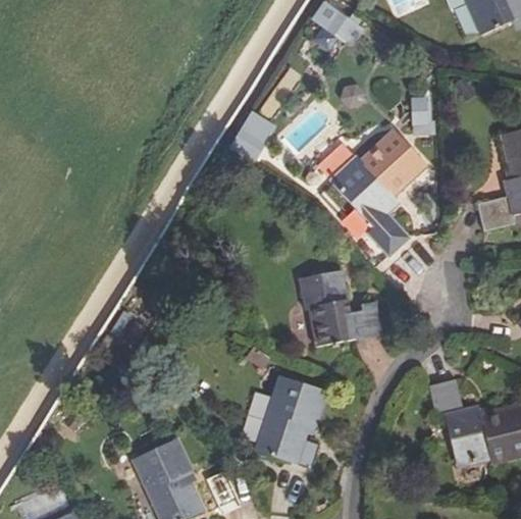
[(318,0),(309,17),(352,39),(361,20),(318,0)]
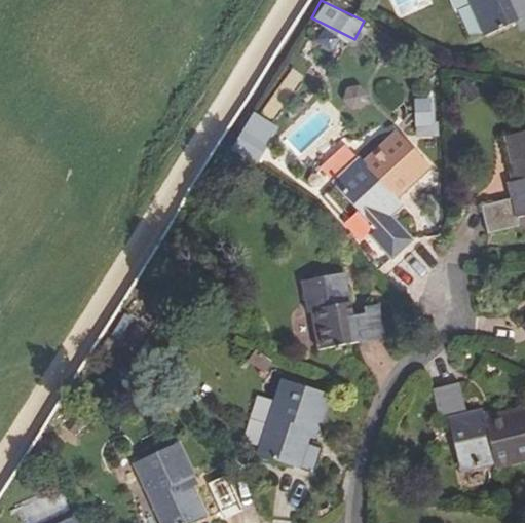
[(469,0),(485,35),(524,15),(524,0),(469,0)]
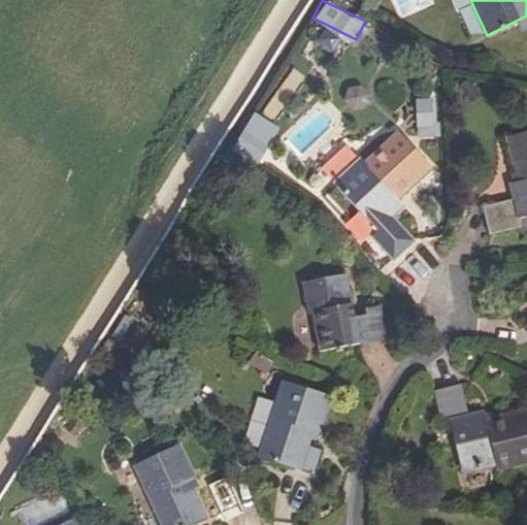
[(414,95),(415,134),(434,133),(433,95),(414,95)]
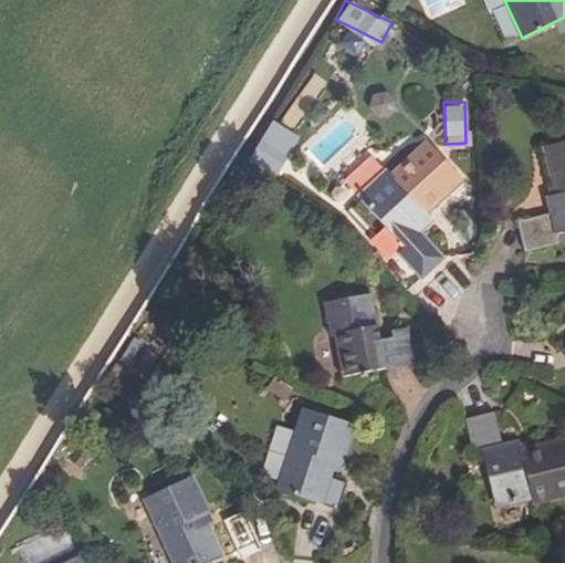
[(274,174),(297,133),(268,116),(246,157),(274,174)]
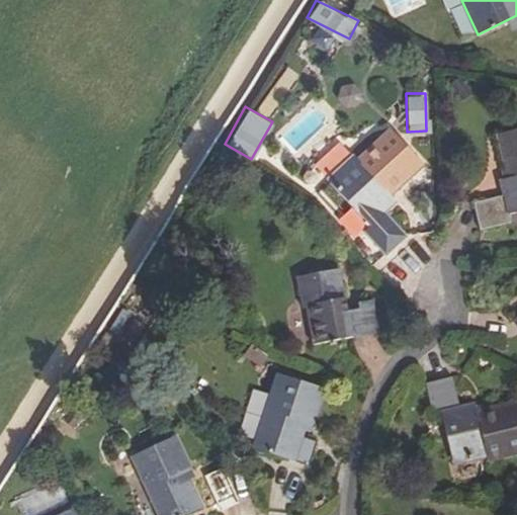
[(363,230),(385,252),(404,235),(383,210),(395,200),(386,191),(397,181),(401,185),(422,165),(388,129),(354,159),(351,155),(326,178),(368,225),(363,230)]
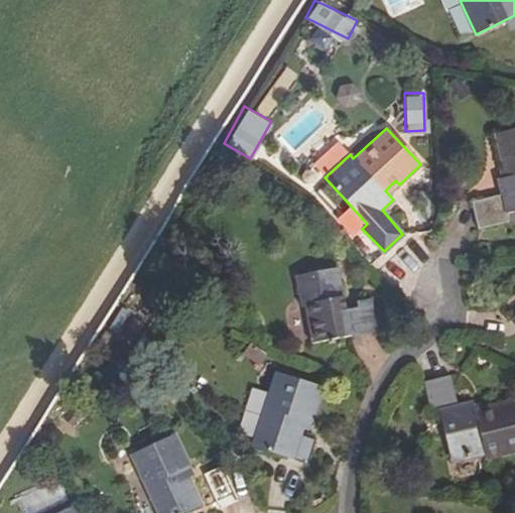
[(506,213),(514,210),(514,128),(496,133),(502,162),(506,161),(509,174),(498,177),(501,193),(472,200),(479,226),(508,219),(506,213)]
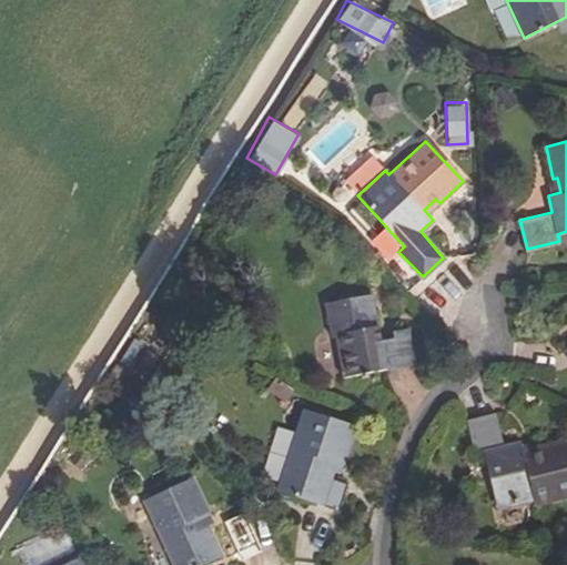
[(371,293),(324,302),(330,336),(335,335),(343,376),(413,363),(405,328),(392,331),(393,338),(380,340),(371,293)]
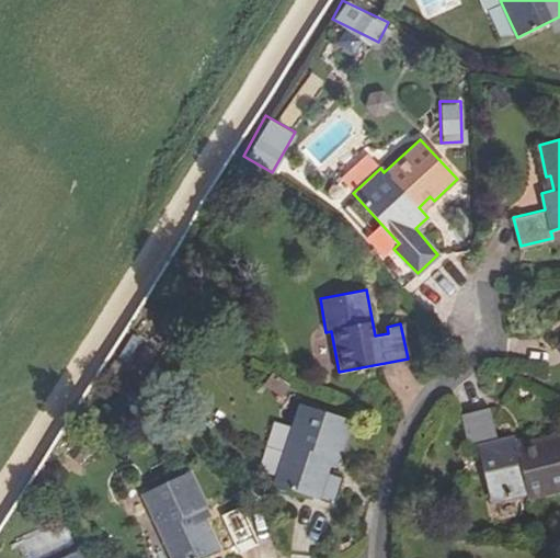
[(350,421),(298,403),(273,484),(318,498),(329,466),(327,465),(331,454),(339,455),(350,421)]
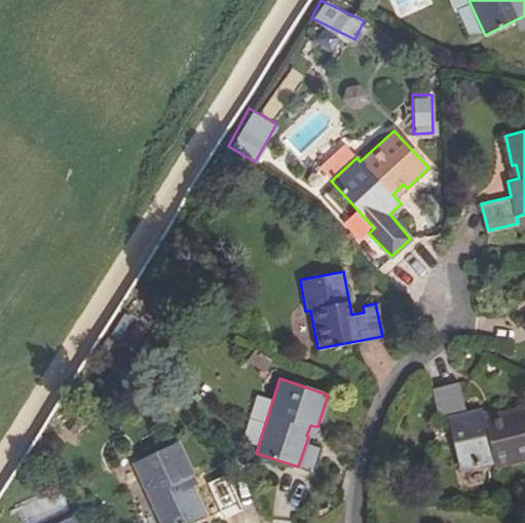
[(458,381),(432,387),(439,417),(447,416),(458,463),(492,456),(495,465),(524,457),(524,406),(496,413),(496,418),(486,420),(483,408),(465,411),(458,381)]
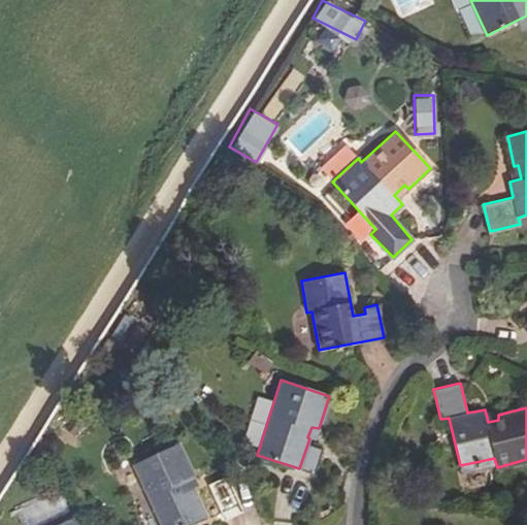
[(159,524),(188,524),(206,517),(192,487),(190,488),(187,480),(194,476),(178,443),(132,464),(159,524)]
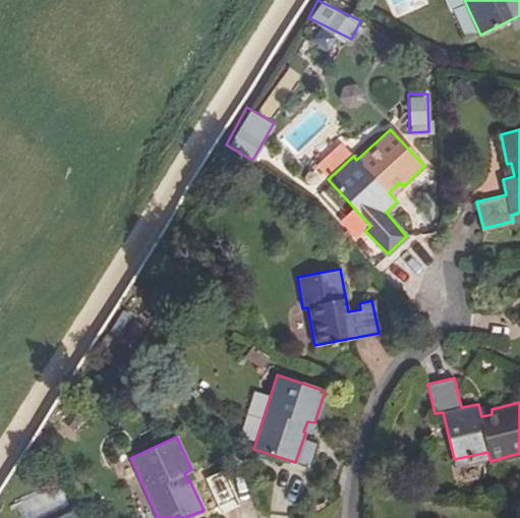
[(59,481),(14,500),(21,517),(37,517),(68,505),(59,481)]
